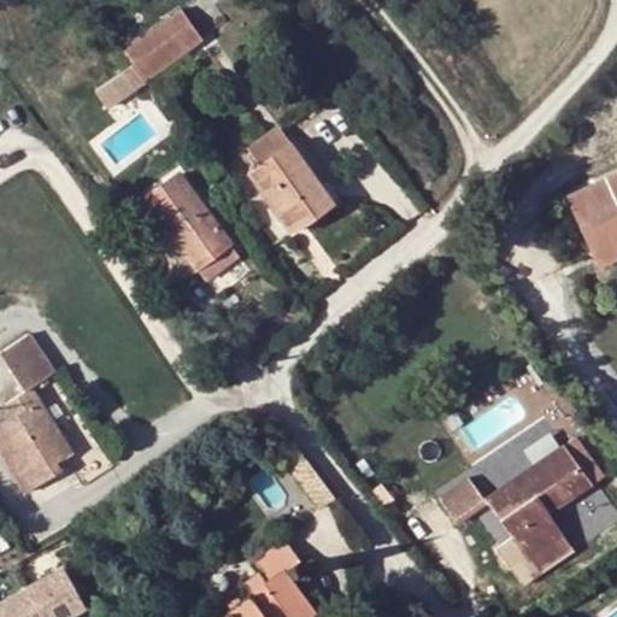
[(204,39),(182,10),(125,51),(146,80),(204,39)]
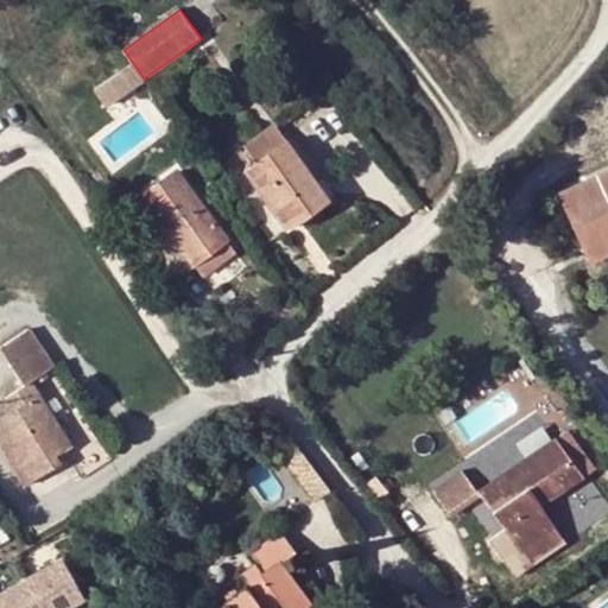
[(137,86),(125,69),(87,96),(97,112),(137,86)]
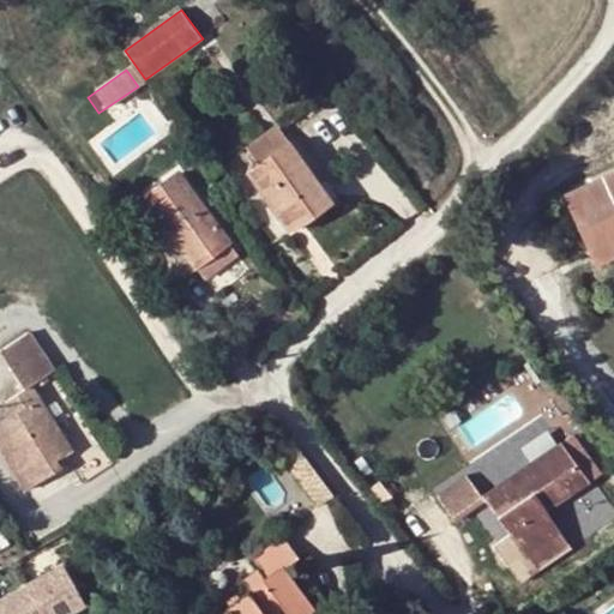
[(257,164),(287,142),(276,125),(245,148),(257,164)]
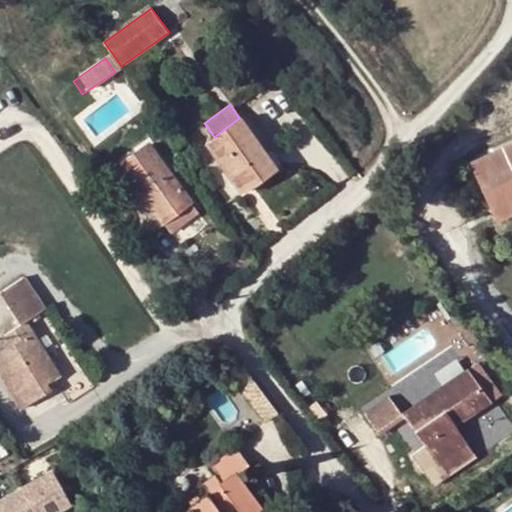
[(259,157),(264,154),(239,118),(214,137),(203,145),(240,195),(271,174),(259,157)]
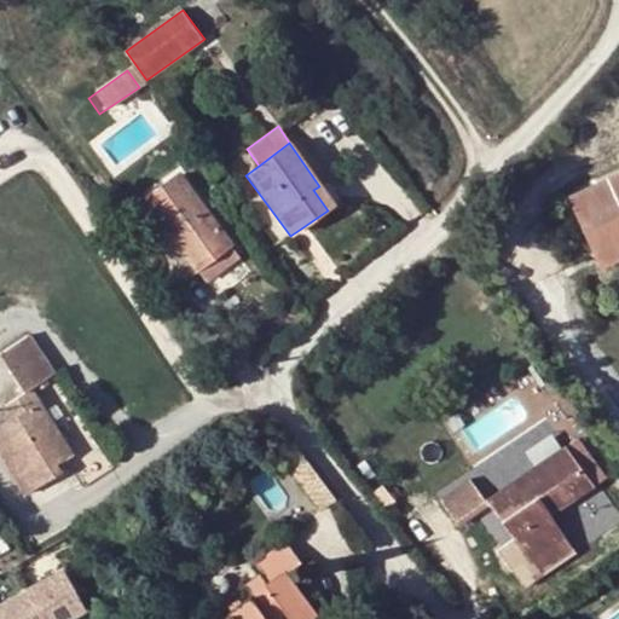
[(162,264),(180,250),(215,226),(178,175),(144,200),(156,219),(165,230),(148,242),(162,264)]
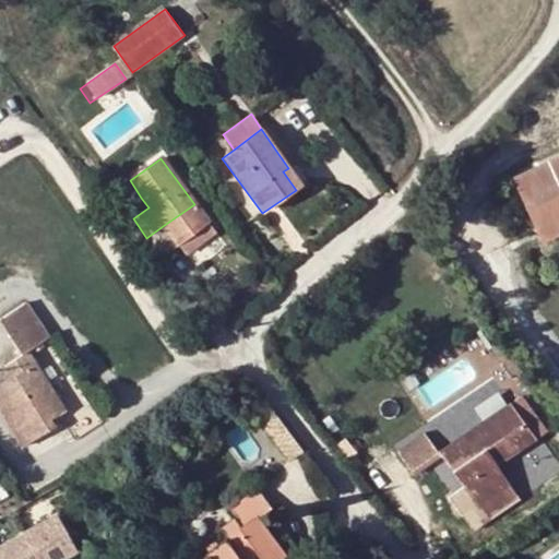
[(534,234),(558,223),(558,164),(514,181),(534,234)]
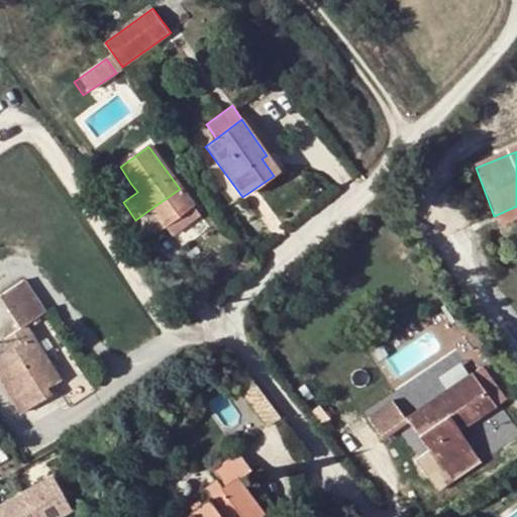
[(280,171),(267,156),(262,159),(274,176),(280,171)]
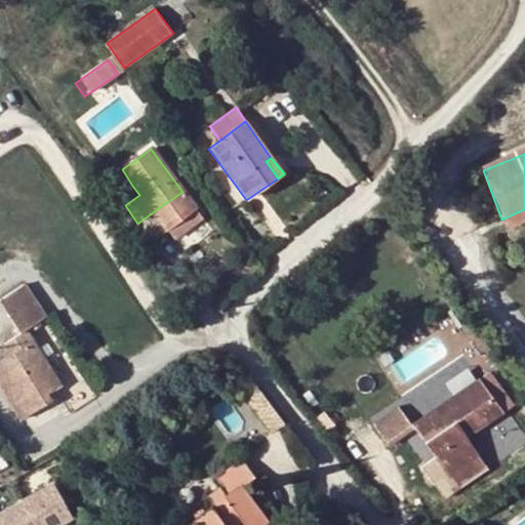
[(139,195),(132,186),(118,195),(125,205),(139,195)]
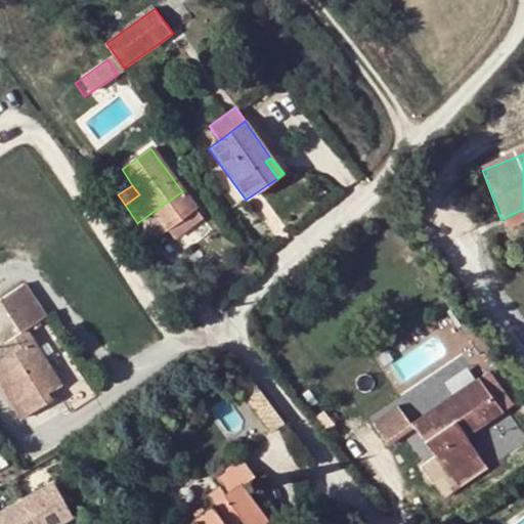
[(182,191),(153,212),(163,226),(191,205),(182,191)]
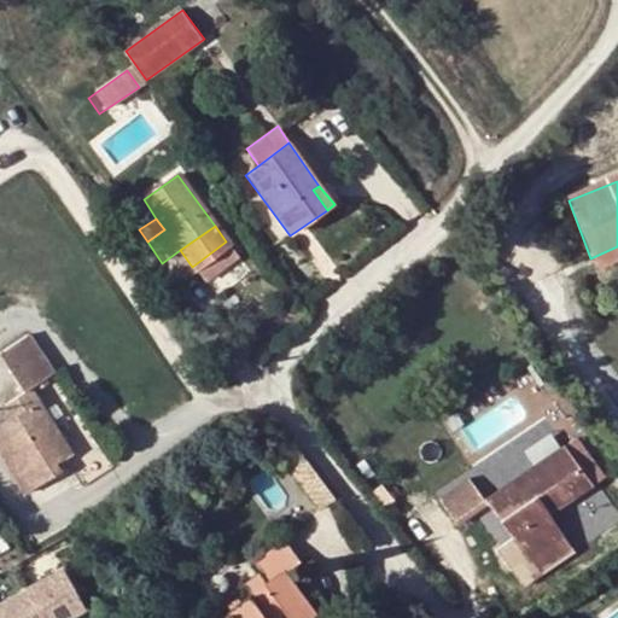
[(617,264),(617,246),(590,258),(595,273),(617,264)]
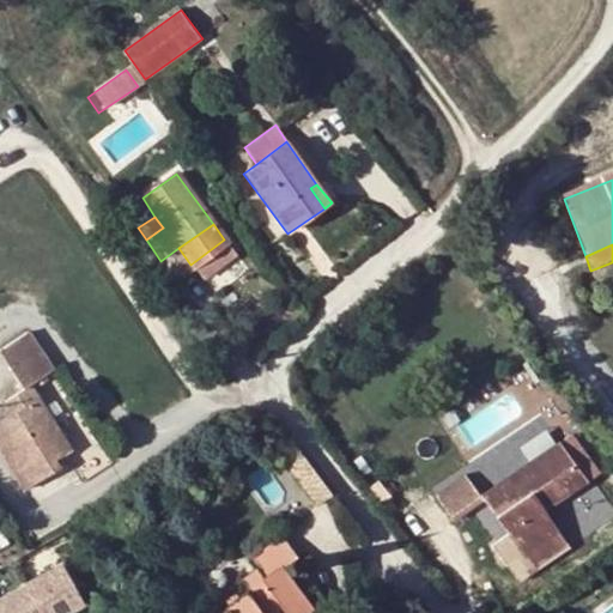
[(0,347),(0,350),(24,388),(30,384),(55,369),(30,329),(0,347)]
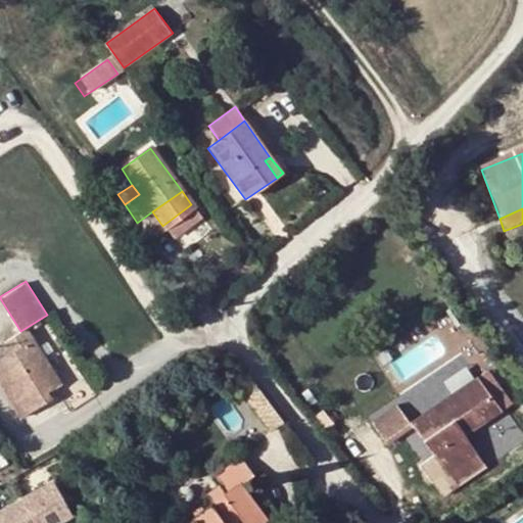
[(60,383),(26,328),(20,331),(1,342),(9,353),(0,359),(0,382),(21,418),(50,400),(46,392),(60,383)]
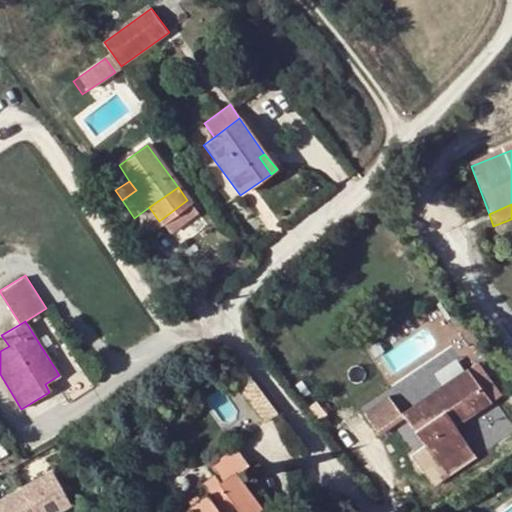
[(0,351),(9,346),(1,335),(0,336),(0,351)]
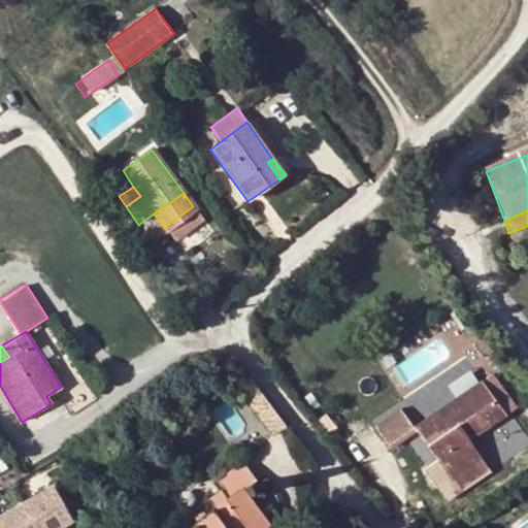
[(479,364),(456,378),(465,392),(483,380),(488,376),(479,364)]
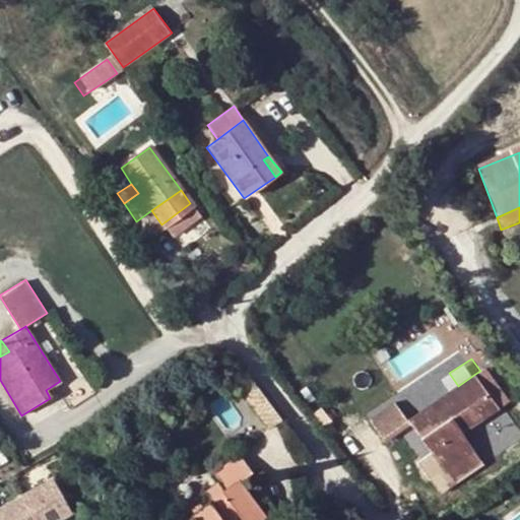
[(483,387),(493,382),(483,369),(480,371),(475,374),(483,387)]
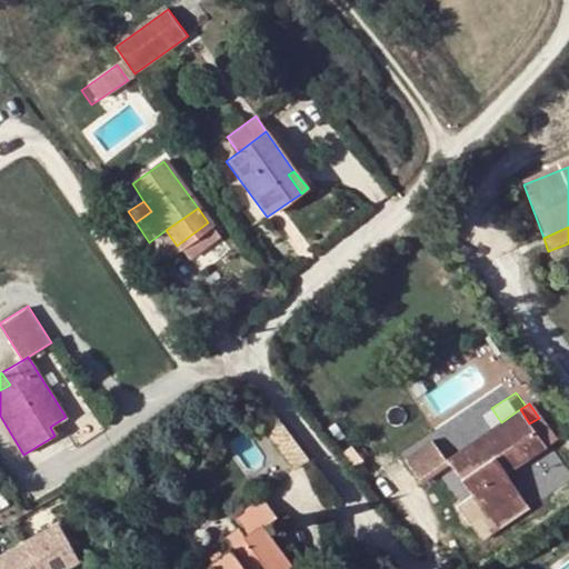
[(421,483),(449,463),(472,495),(457,506),(471,526),(481,519),(491,533),(528,507),(505,473),(545,447),(539,438),(549,432),(539,418),(529,423),(520,409),(501,422),(447,459),(433,439),(405,459),(421,483)]
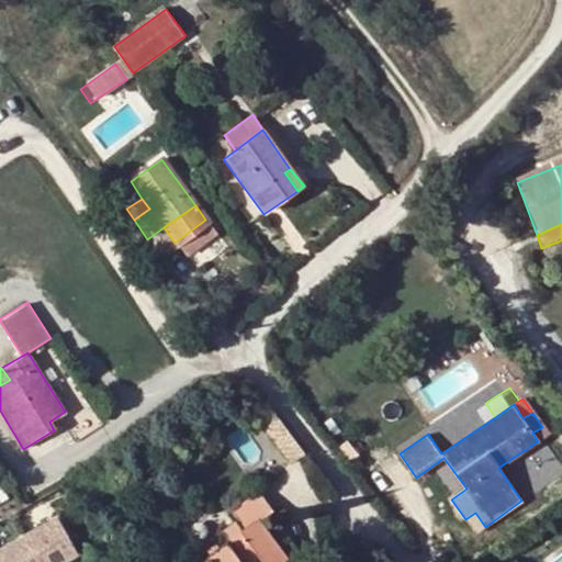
[(304,456),(272,411),(258,419),(292,464),(304,456)]
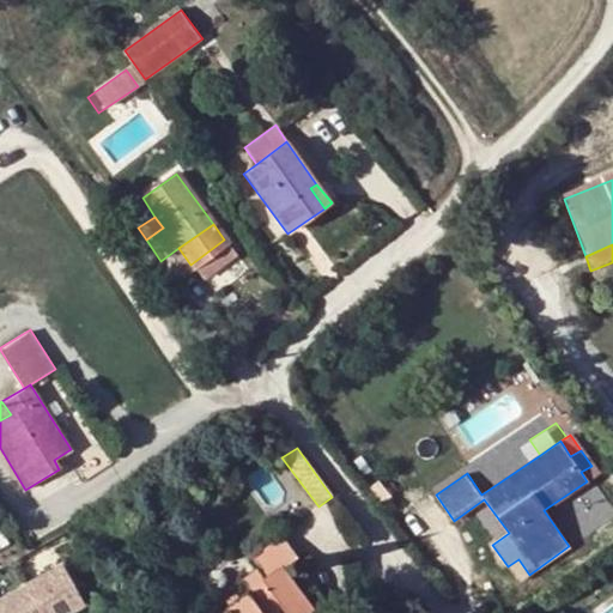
[(598,474),(592,466),(581,472),(587,481),(598,474)]
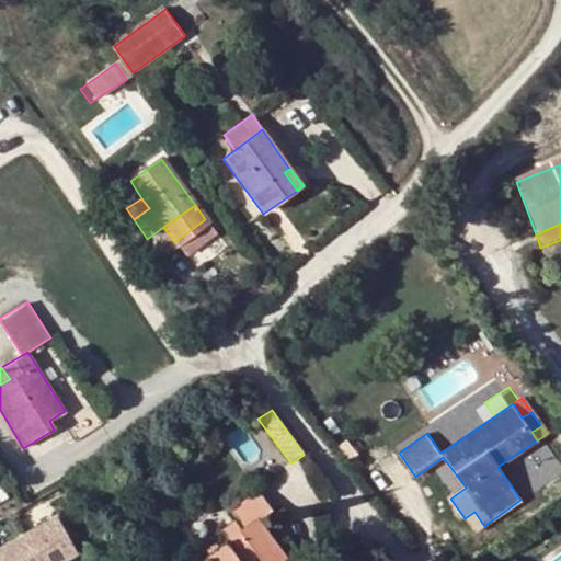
[(284,560),(287,559),(259,519),(271,511),(258,491),(227,514),(232,521),(217,533),(226,544),(202,560),(284,560)]
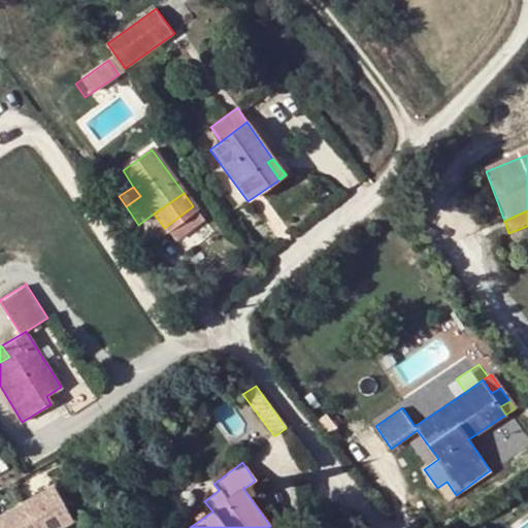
[(447,482),(437,488),(447,501),(456,495),(447,482)]
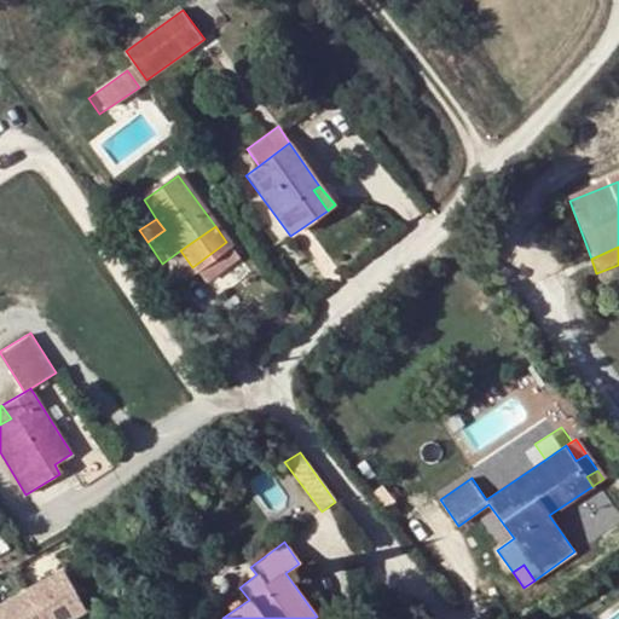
[(62,567),(25,588),(44,618),(64,618),(86,608),(62,567)]
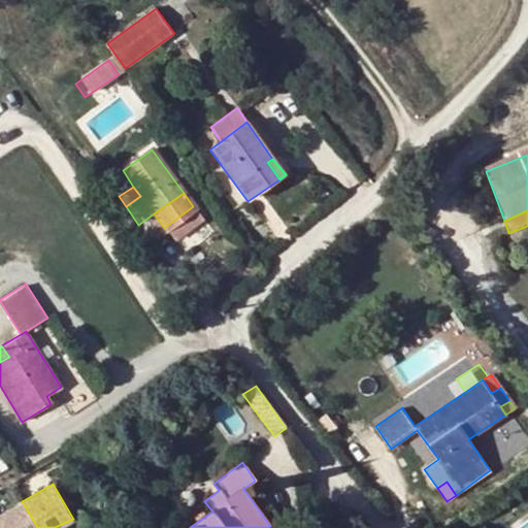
[(37,527),(22,501),(0,513),(0,527),(37,527)]
